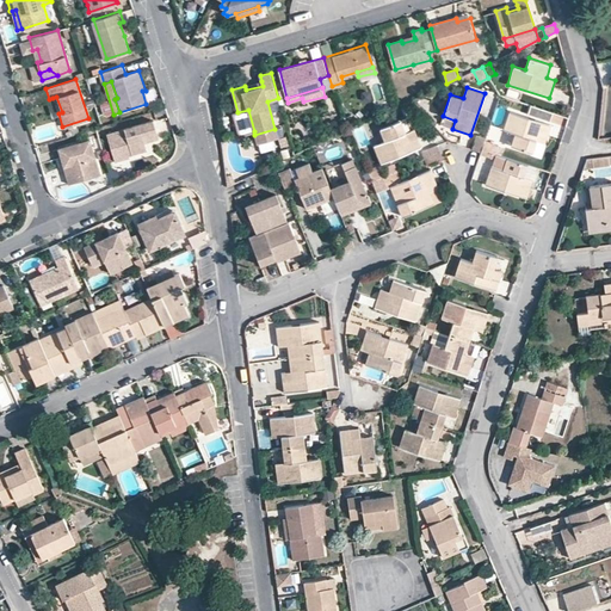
[(549,121),(551,112),(529,105),(526,113),(549,121)]
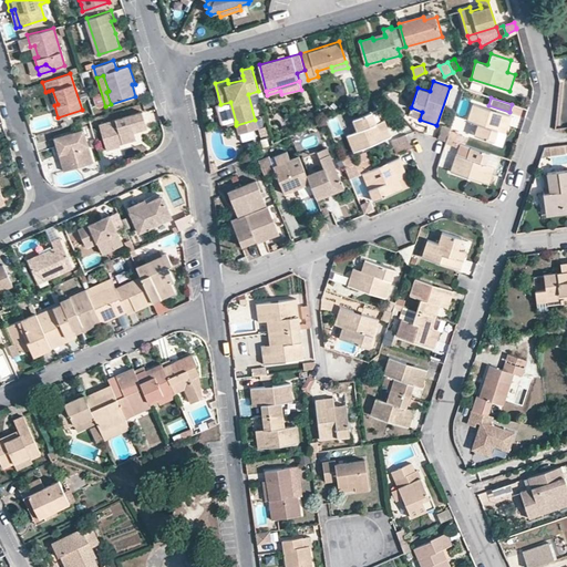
[(220,104),(226,124),(236,122),(230,102),(220,104)]
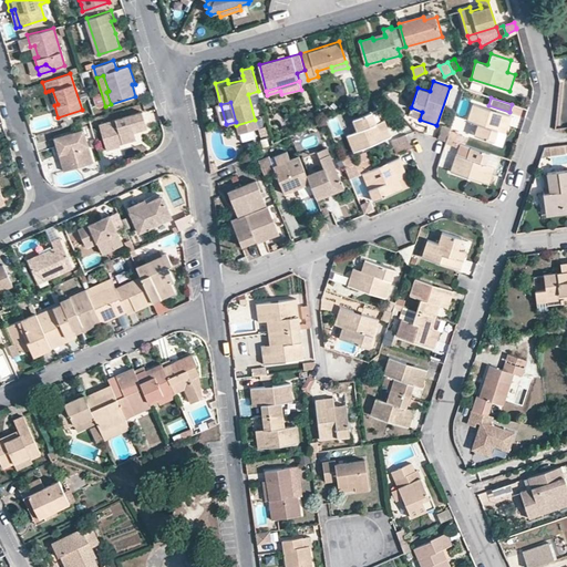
[(472,102),(466,120),(477,123),(474,135),(494,142),(497,130),(505,133),(511,115),(472,102)]
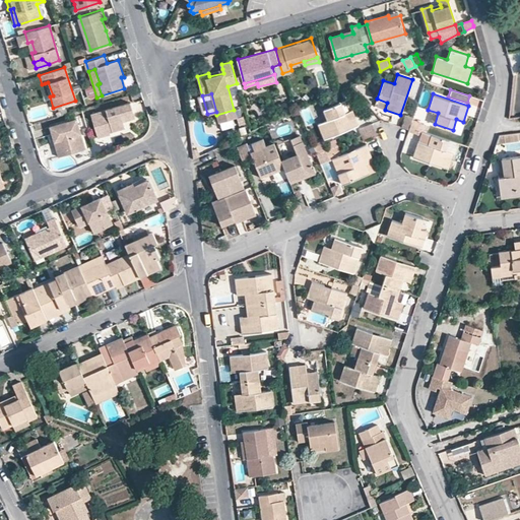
[(129,102),(91,114),(99,137),(109,134),(109,132),(125,126),(123,121),(135,118),(129,102)]
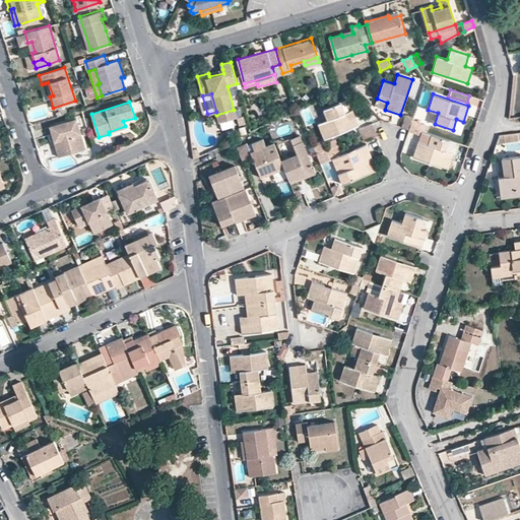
[(318,124),(323,138),(358,125),(351,110),(344,113),(340,103),(322,110),(326,120),(318,124)]
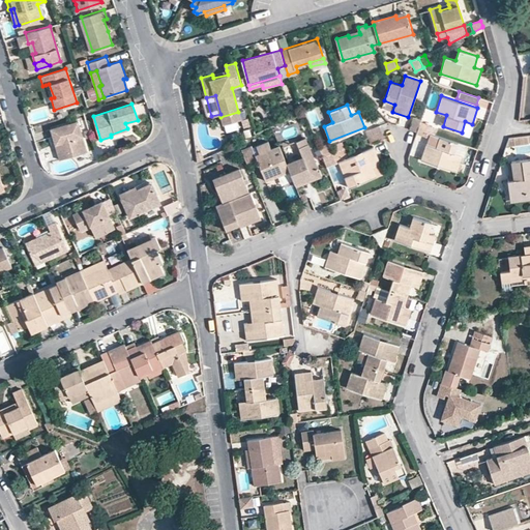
[(224,124),(240,119),(238,112),(221,117),(224,124)]
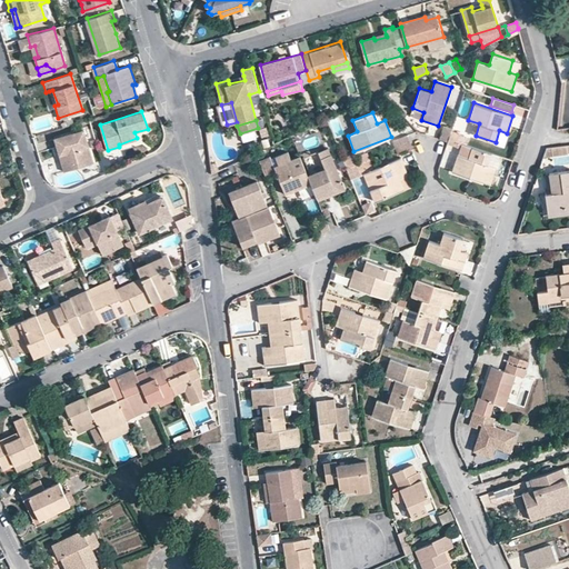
[(439,138),(448,141),(452,128),(443,126),(439,138)]
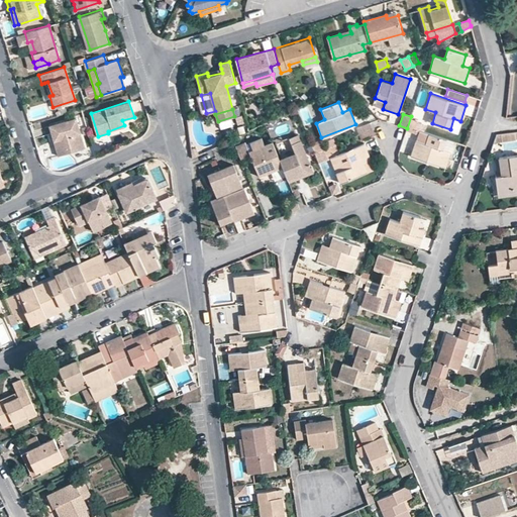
[(85,145),(77,117),(49,125),(55,140),(57,139),(59,143),(56,144),(59,154),(85,145)]
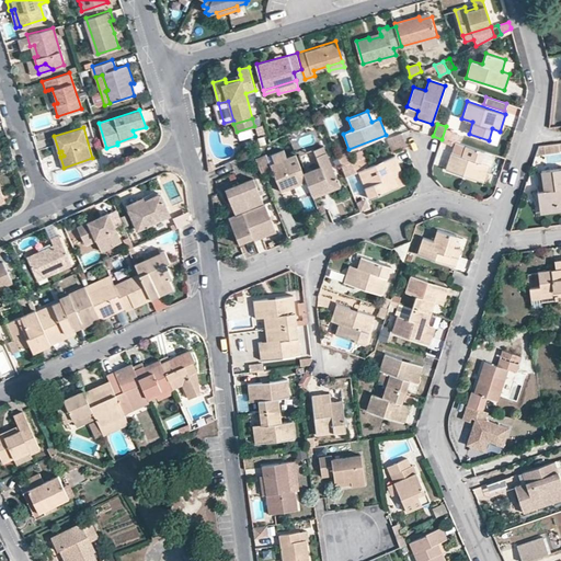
[(117,145),(144,137),(147,132),(146,127),(133,130),(135,136),(117,142),(117,145)]
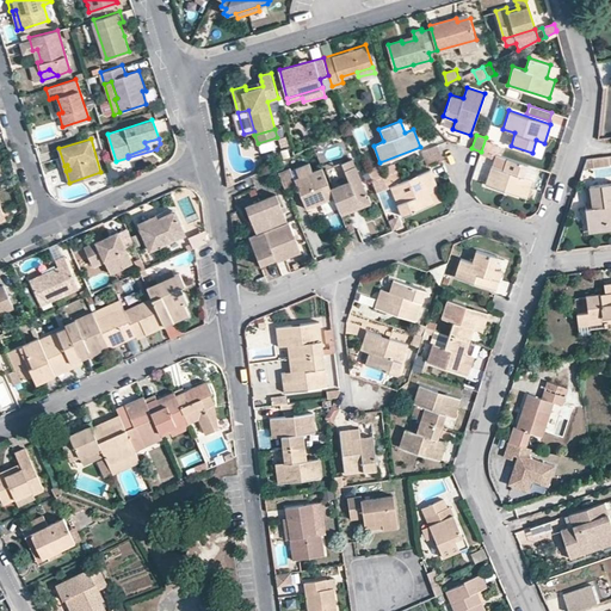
[(437,146),(424,150),(427,164),(442,160),(437,146)]
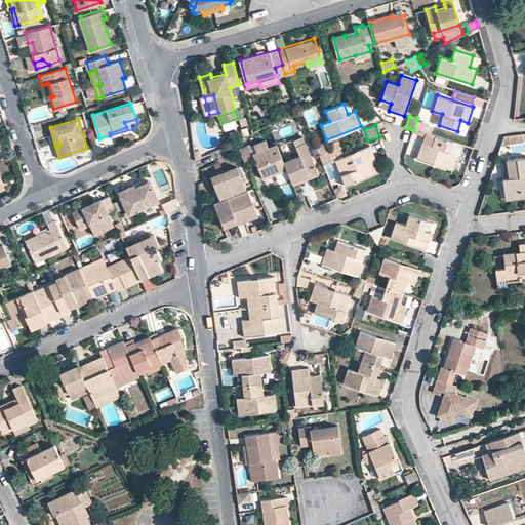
[(453,140),(426,131),(416,157),(452,169),(457,154),(450,152),(453,140)]
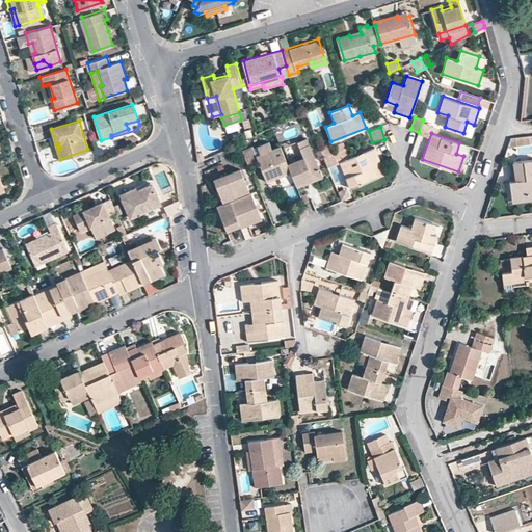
[(321,177),(306,138),(296,142),(302,157),(295,160),(287,163),(290,171),(296,187),(321,177)]
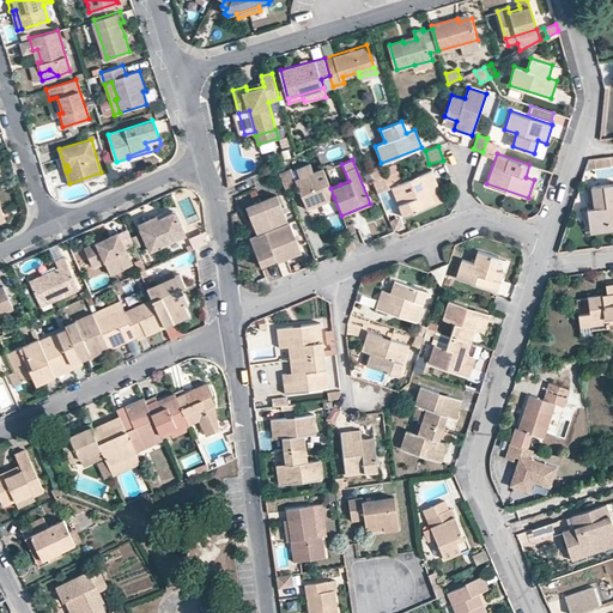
[(296,183),(307,208),(326,201),(334,198),(331,188),(322,169),(313,171),(310,163),(295,169),(299,177),(295,180),(296,183)]
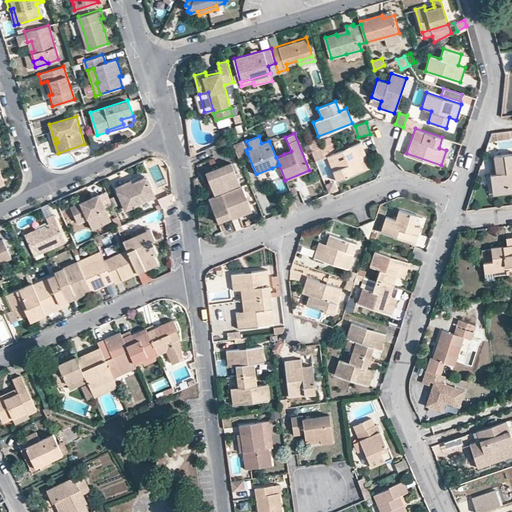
[(450,140),(442,137),(439,148),(446,150),(450,140)]
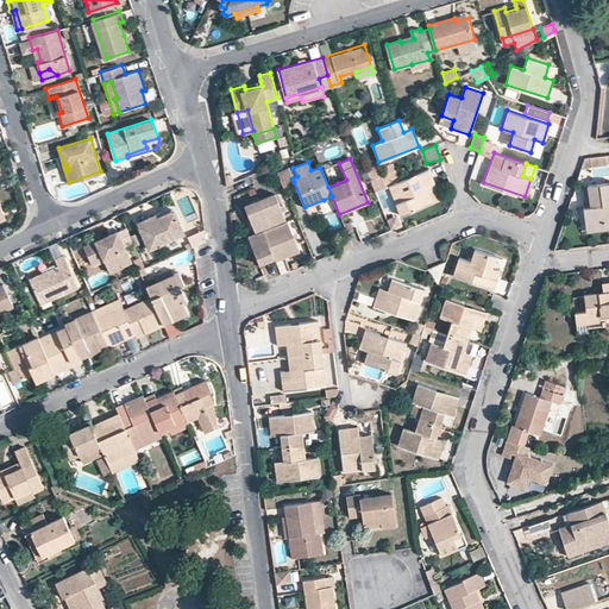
[(276,171),(283,187),(294,182),(293,179),(288,167),(276,171)]
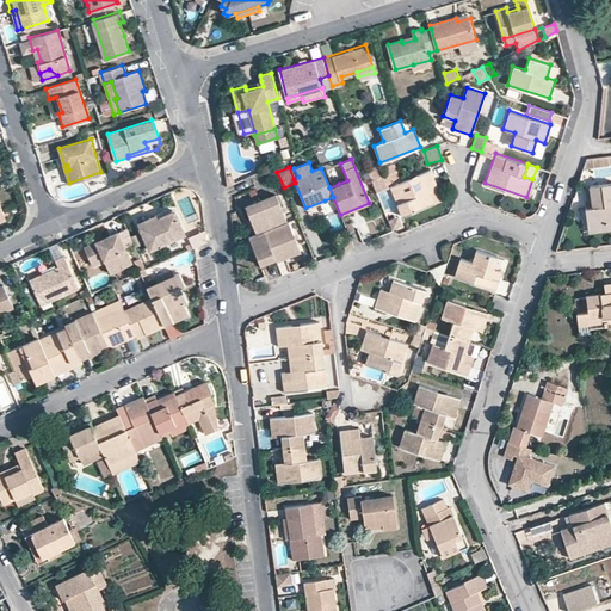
[(369,173),(371,179),(382,176),(380,168),(369,173)]
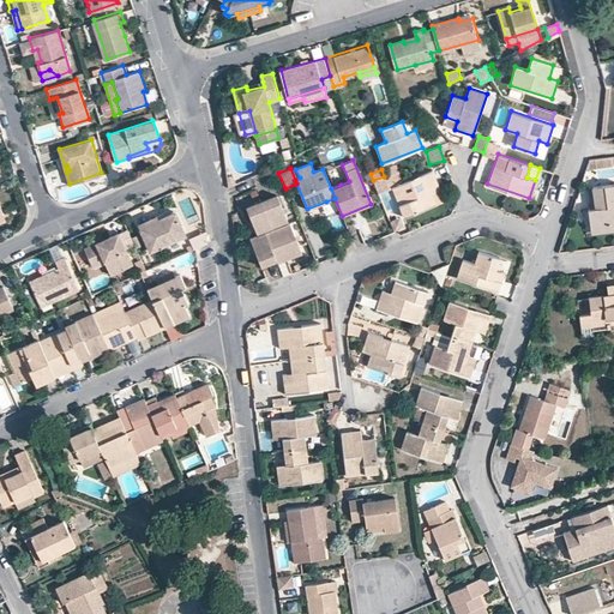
[(391,187),(404,217),(435,203),(432,193),(440,190),(432,170),(391,187)]
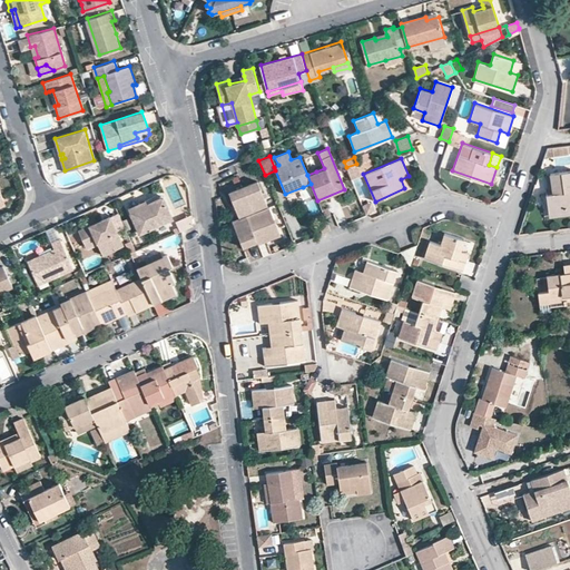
[(346,167),(349,173),(359,169),(356,164),(346,167)]
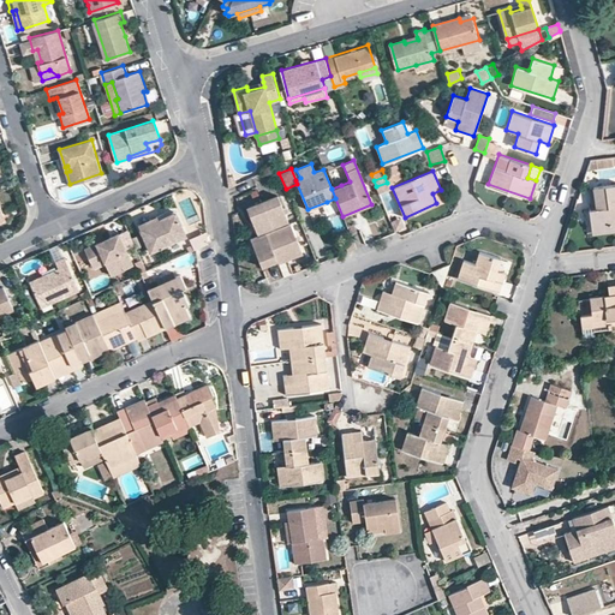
[(589,209),(592,233),(614,231),(614,183),(592,187),(596,208),(589,209)]
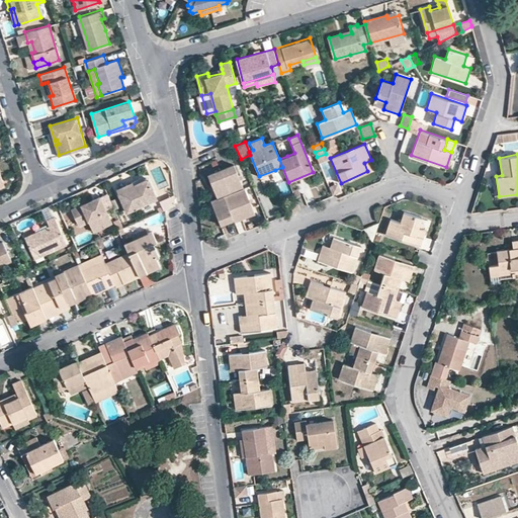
[(364,163),(367,171),(374,168),(371,160),(364,163)]
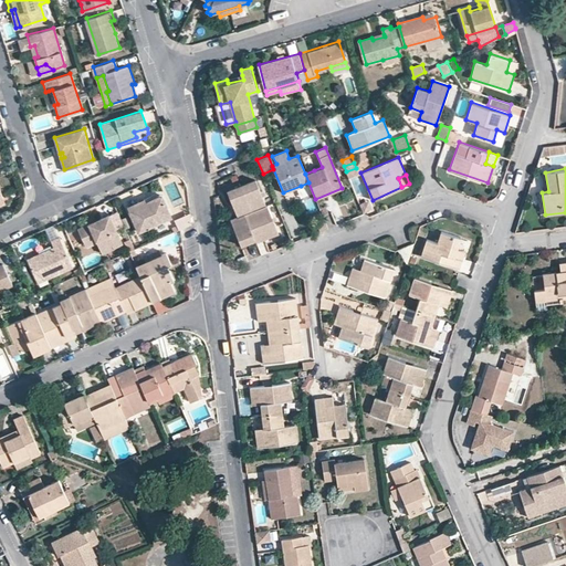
[(265,206),(255,180),(227,192),(238,218),(262,207),(265,206)]
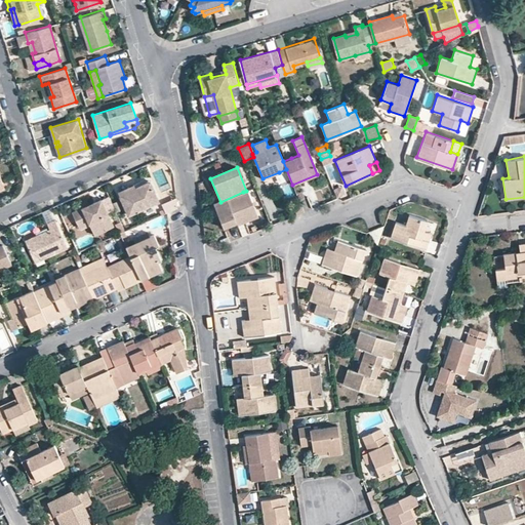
[(263,178),(265,184),(280,177),(279,172),(263,178)]
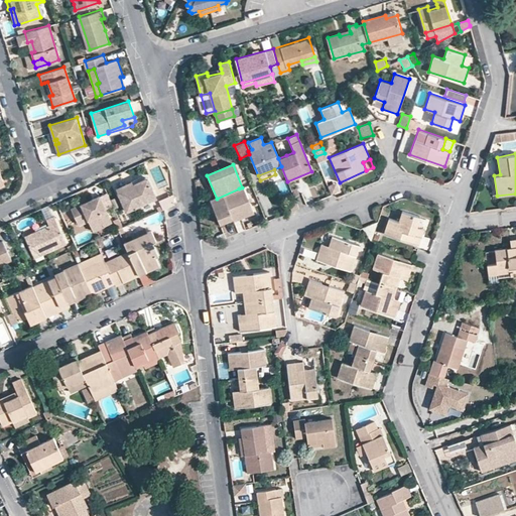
[(157,198),(147,177),(133,183),(134,186),(118,194),(127,212),(157,198)]
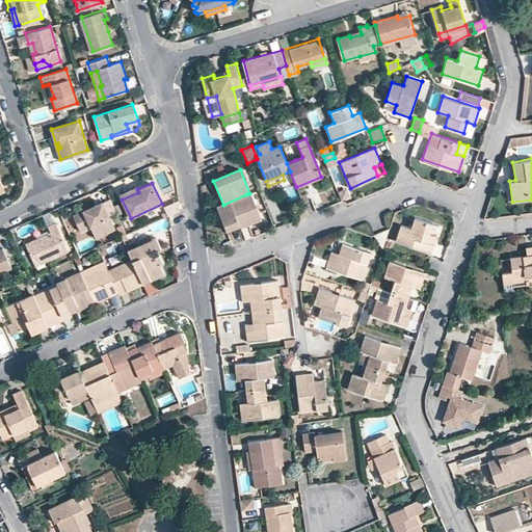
[(136,187),(120,194),(122,200),(138,192),(137,189),(136,187)]
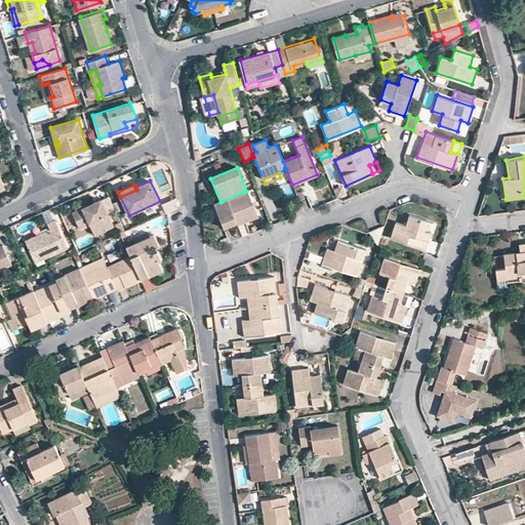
[(345,195),(341,187),(333,190),(336,198),(345,195)]
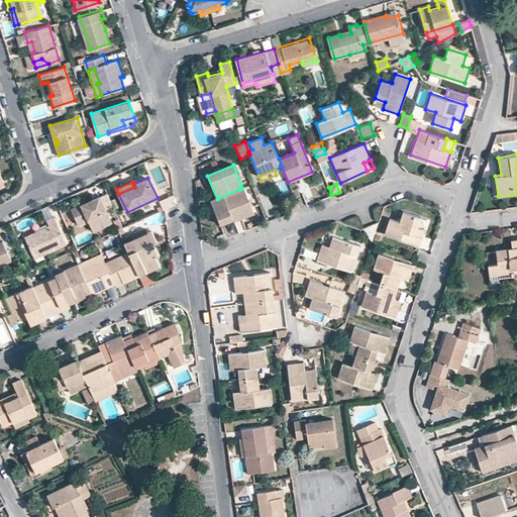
[(254,213),(244,187),(242,188),(239,189),(217,199),(211,201),(220,225),(233,219),(234,221),(254,213)]
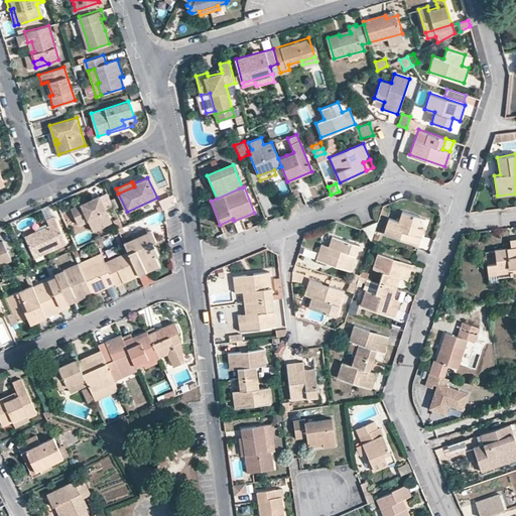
[(72,208),(76,217),(86,213),(89,219),(88,219),(94,230),(112,222),(100,195),(93,199),(94,202),(84,206),(83,203),(72,208)]
